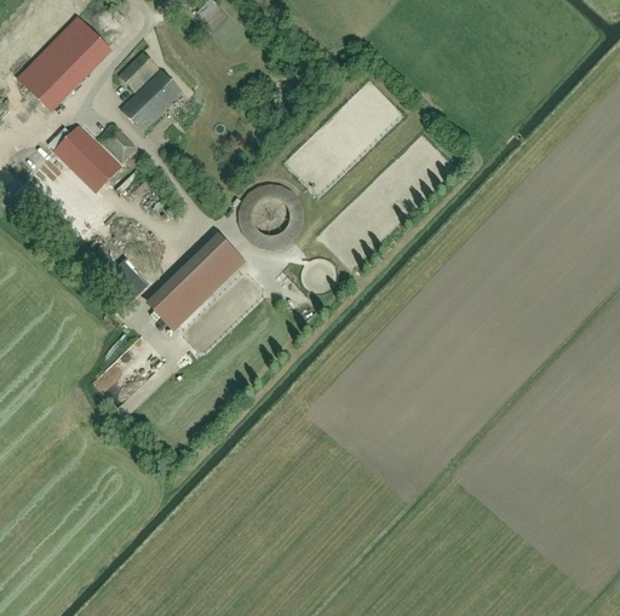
[(107,45),(78,17),(17,78),(46,105),(107,45)]
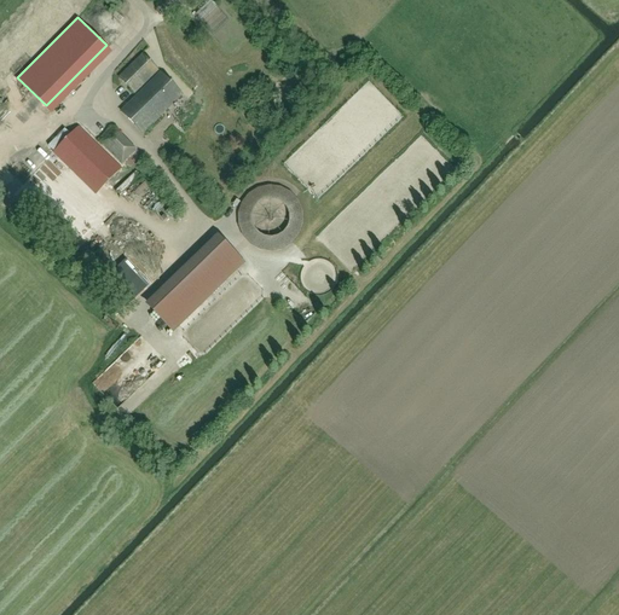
[(142,51),(119,74),(134,90),(158,67),(142,51)]
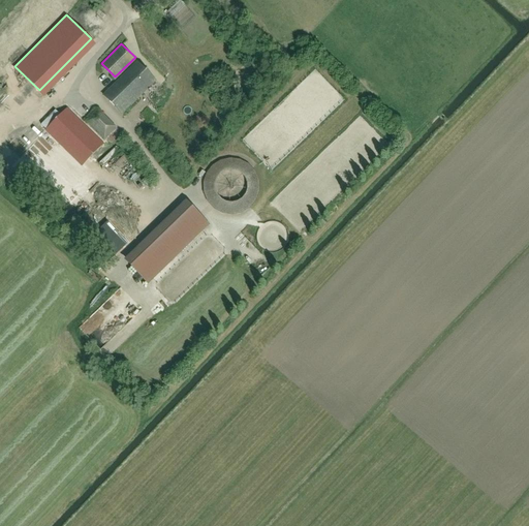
[(103,92),(122,112),(155,79),(136,59),(103,92)]
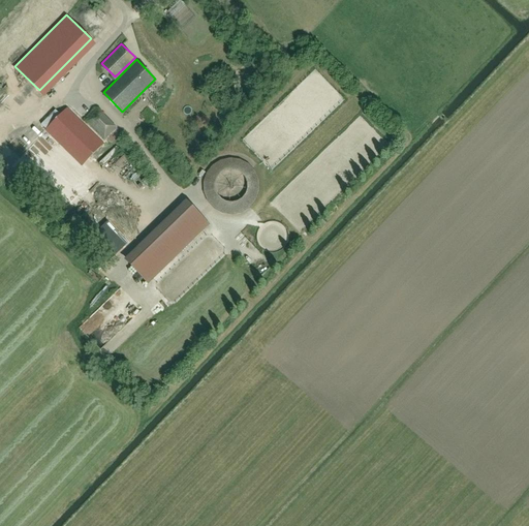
[(97,105),(85,117),(104,136),(116,124),(97,105)]
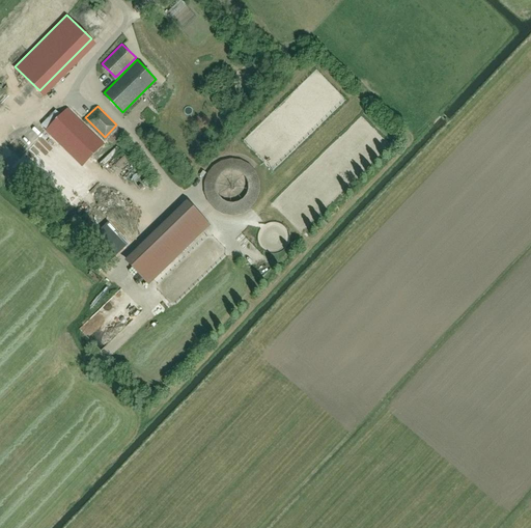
[(31,110),(33,115),(43,111),(40,107),(31,110)]
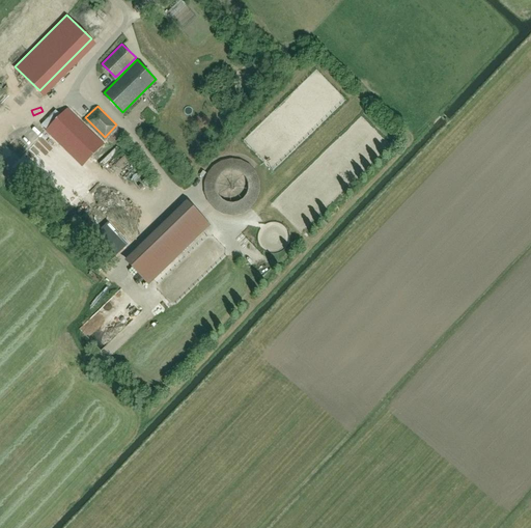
[(103,142),(67,107),(46,130),(81,164),(103,142)]
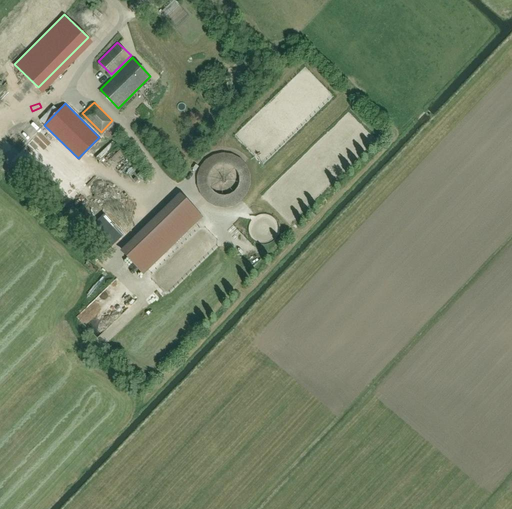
[(94,151),(102,158),(111,149),(109,146),(115,140),(111,135),(94,151)]
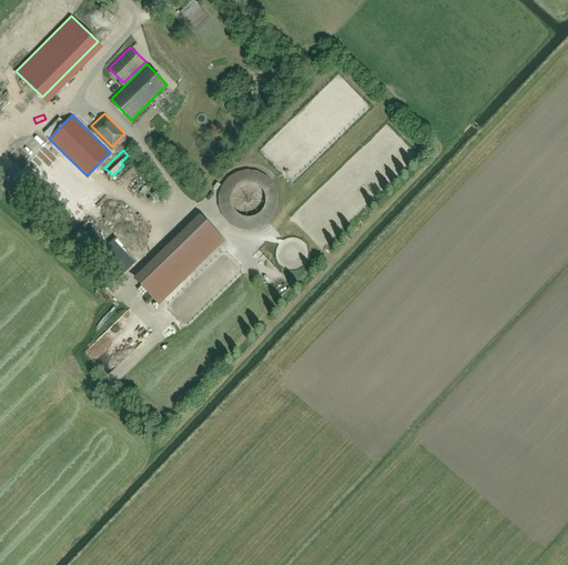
[(99,219),(107,224),(112,218),(103,211),(99,219)]
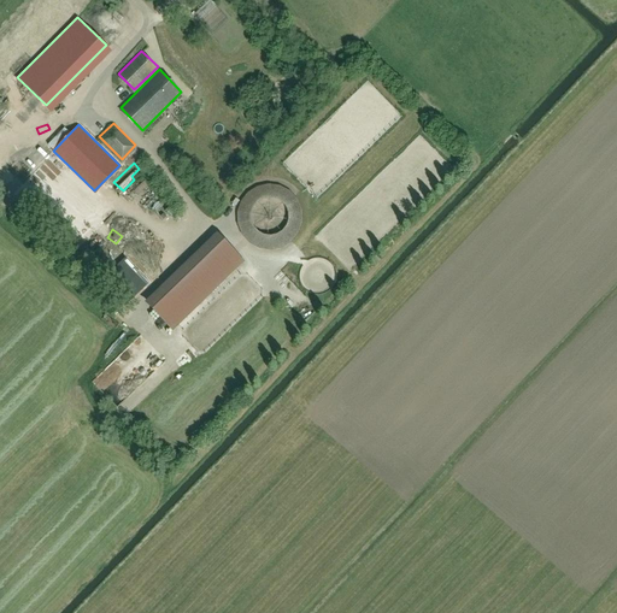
[(242,259),(223,239),(153,307),(172,328),(242,259)]
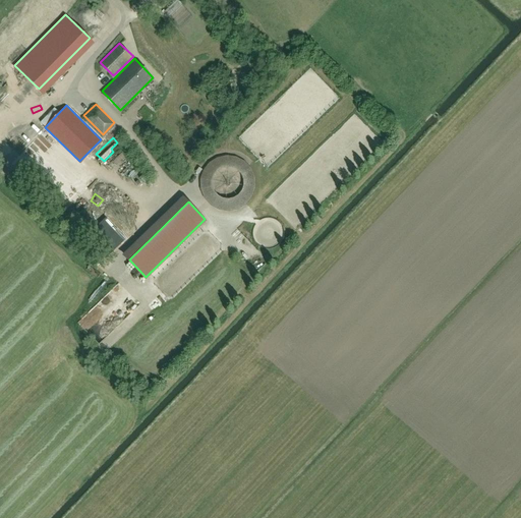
[(115,216),(130,222),(134,212),(120,205),(115,216)]
